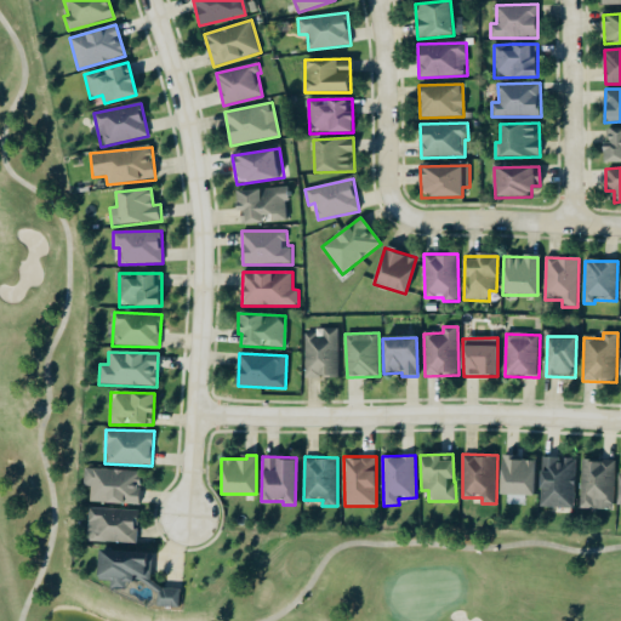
[(542,507),(576,507),(577,457),(560,457),(560,456),(543,456),(542,507)]
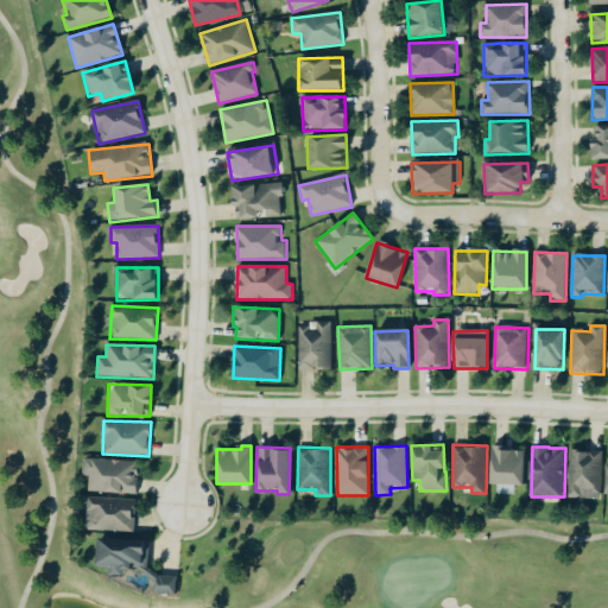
[(525,449),(492,448),(491,482),(524,483),(525,449)]
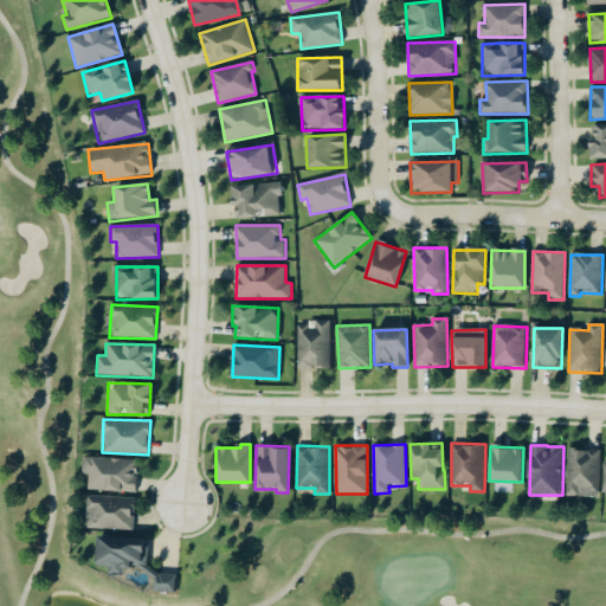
[(567,496),(599,497),(601,449),(569,449),(567,496)]
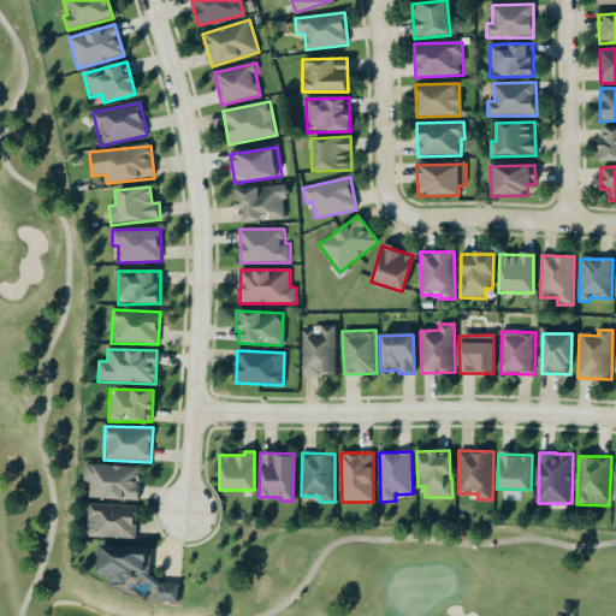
[(90,483),(89,498),(138,501),(141,467),(84,465),(83,483),(90,483)]
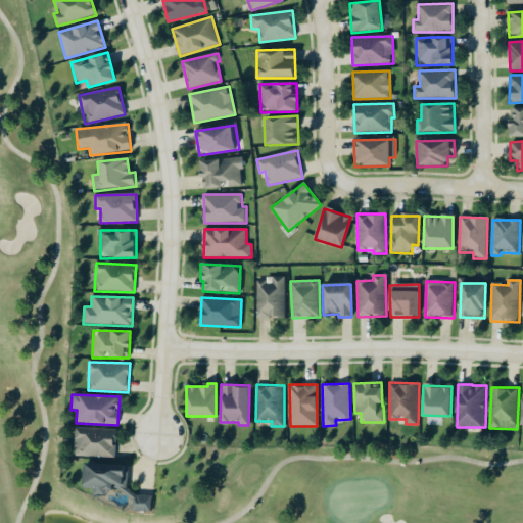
[(116,458),(117,429),(75,427),(74,456),(116,458)]
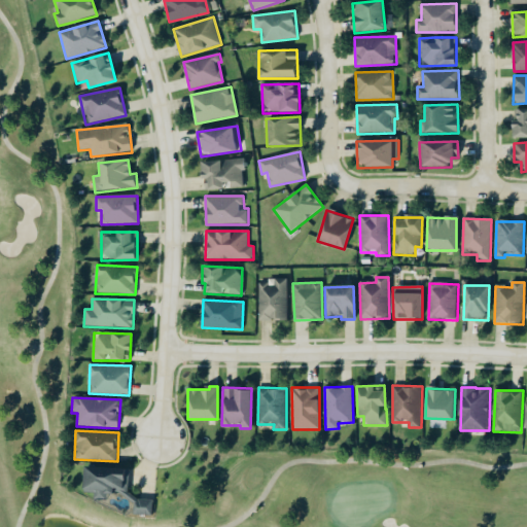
[(130,468),(84,465),(82,490),(95,491),(95,498),(107,499),(107,491),(128,493),(130,468)]
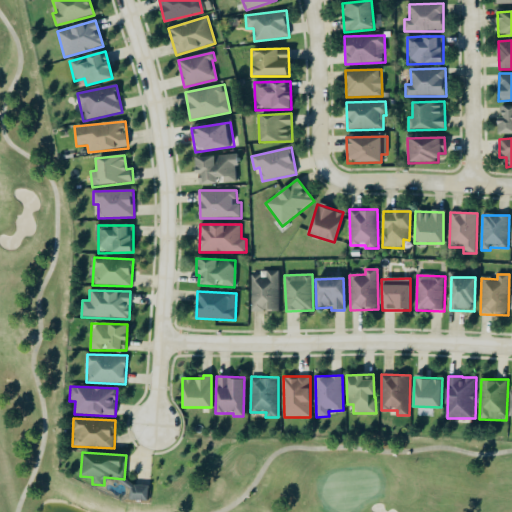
[(148,500),(149,484),(131,484),(130,499),(148,500)]
